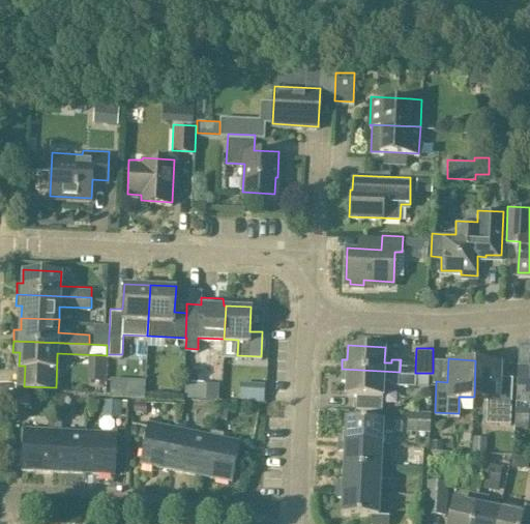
[(518,364),(516,399),(529,399),(529,359),(529,365),(518,364)]
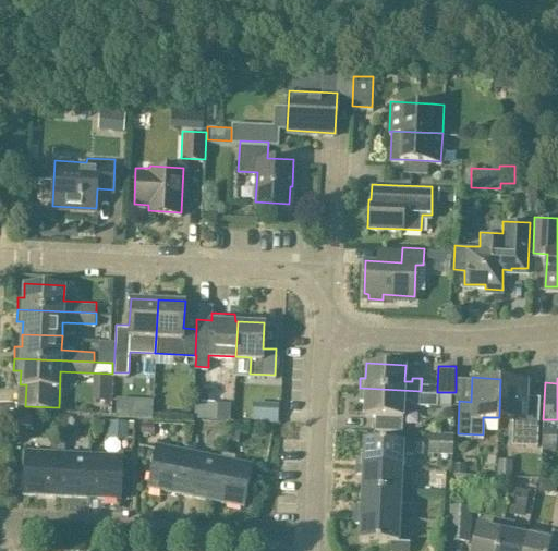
[(499,417),(513,418),(512,442),(537,444),(540,394),(526,394),(528,380),(500,379),(499,417)]
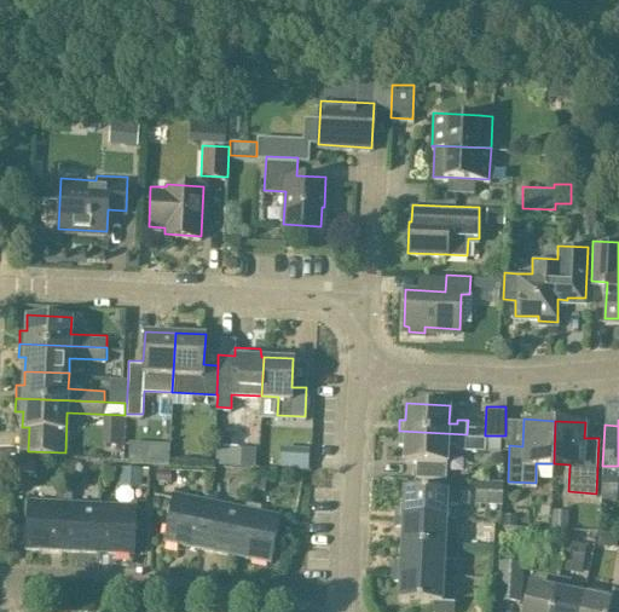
[(446,477),(447,461),(447,443),(457,443),(457,448),(485,449),(485,436),(467,436),(467,434),(399,431),(398,443),(404,443),(404,459),(416,460),(416,474),(446,477)]
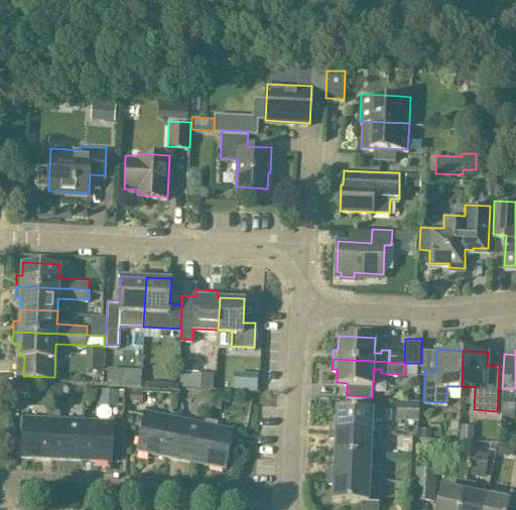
[(107,365),(107,380),(140,380),(141,365),(107,365)]
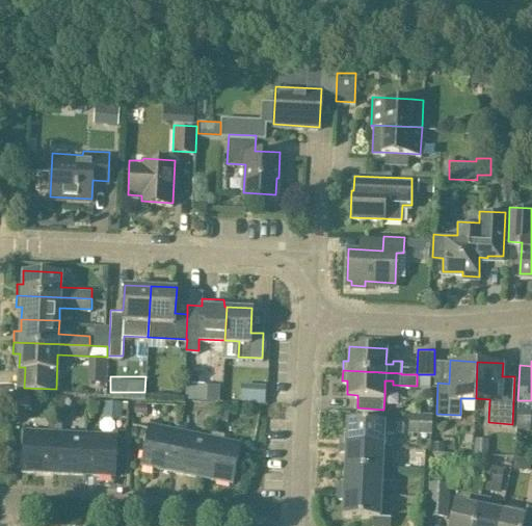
[(185,379),(185,396),(219,397),(219,380),(185,379)]
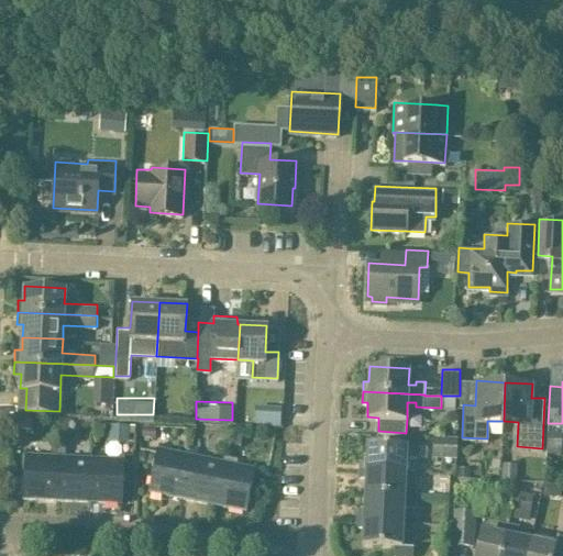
[(254,420),(279,420),(279,404),(254,403),(254,420)]
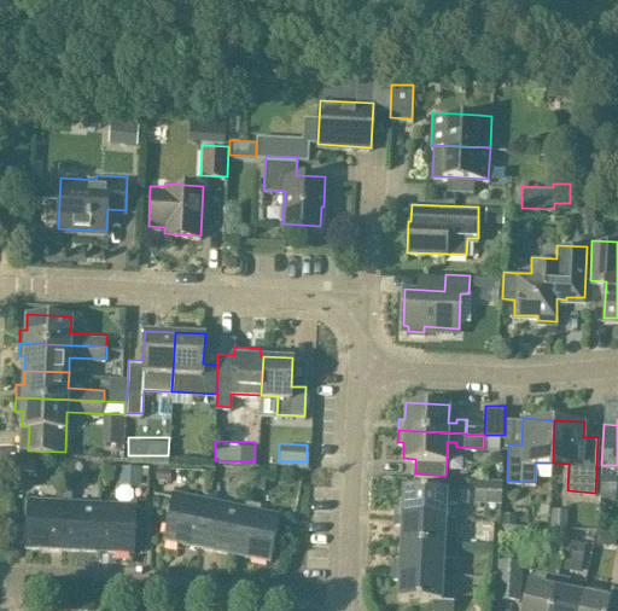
[(149,464),(120,463),(120,482),(141,483),(141,473),(147,475),(149,464)]
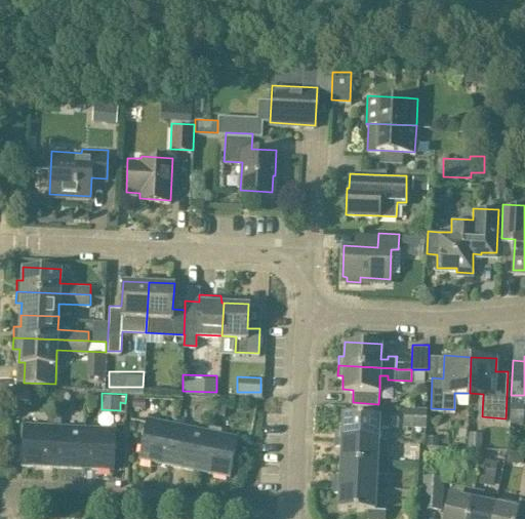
[(511,402),(511,416),(522,417),(524,417),(524,402),(511,402)]
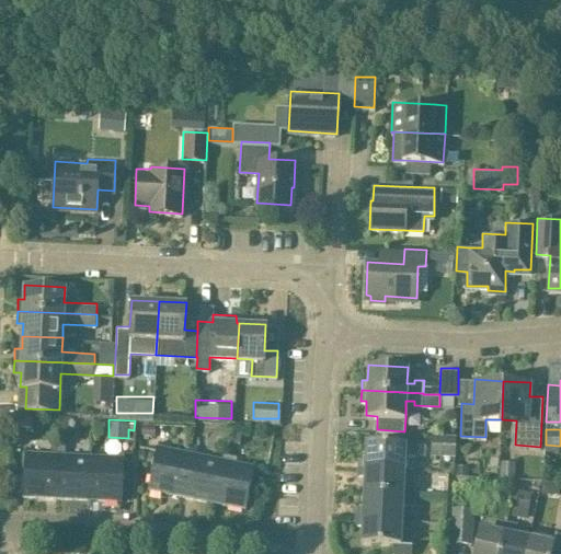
[(454,456),(455,434),(432,433),(432,454),(454,456)]
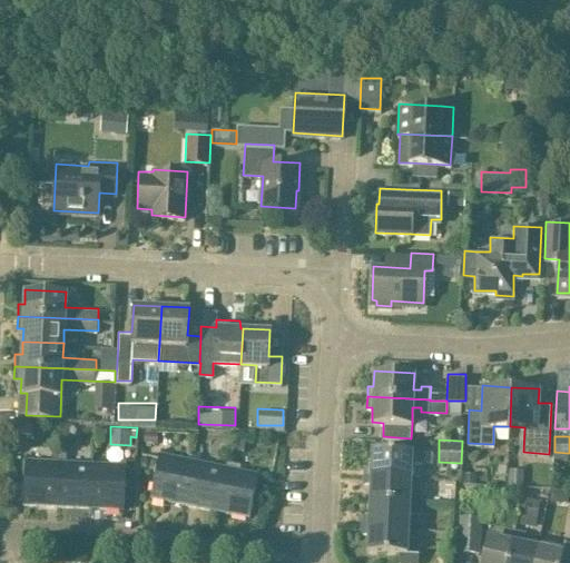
[(22,502),(57,504),(60,445),(52,444),(52,461),(25,458),(22,502)]
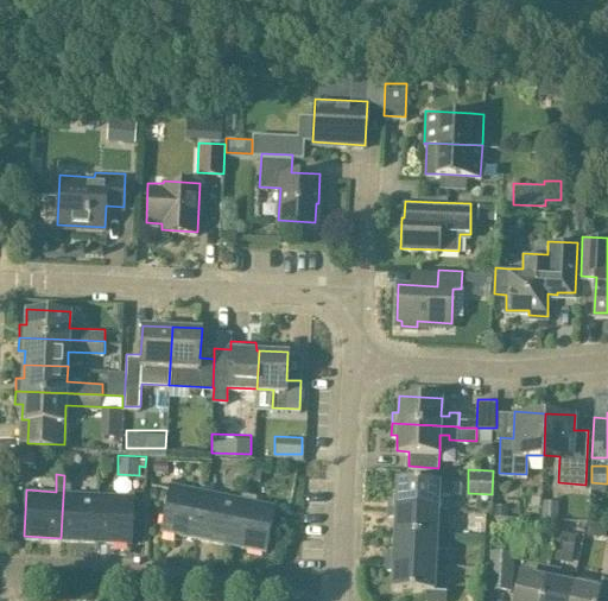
[(71,475),(64,475),(61,538),(96,539),(99,493),(71,492),(71,475)]
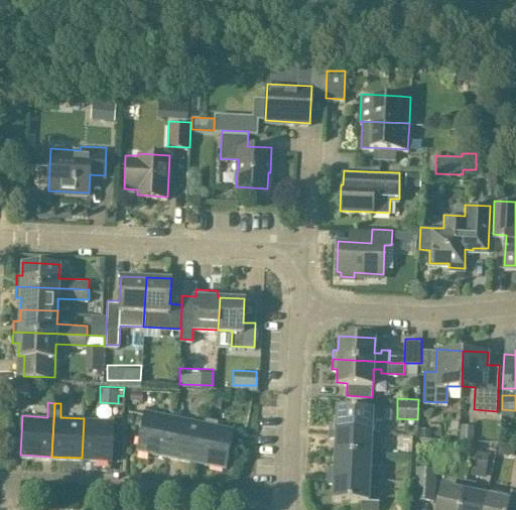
[(384,407),(373,406),(337,405),(336,420),(330,420),(330,428),(372,430),(372,417),(384,418),(384,407)]
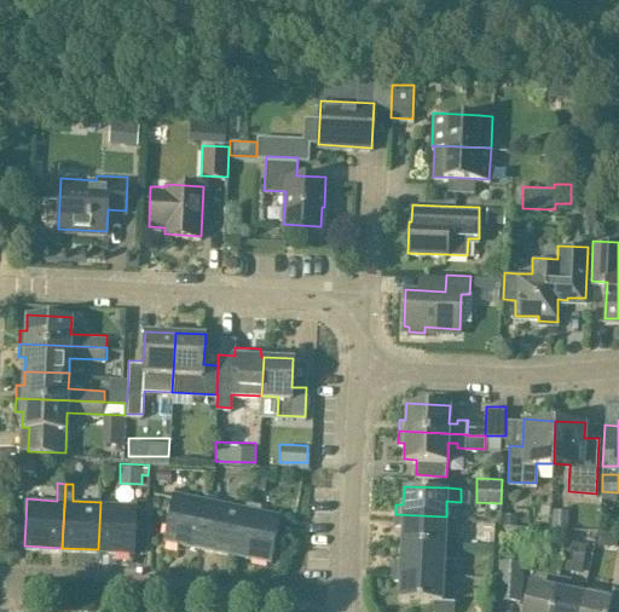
[(212,488),(209,500),(200,546),(235,553),(244,507),(217,501),(219,490),(212,488)]
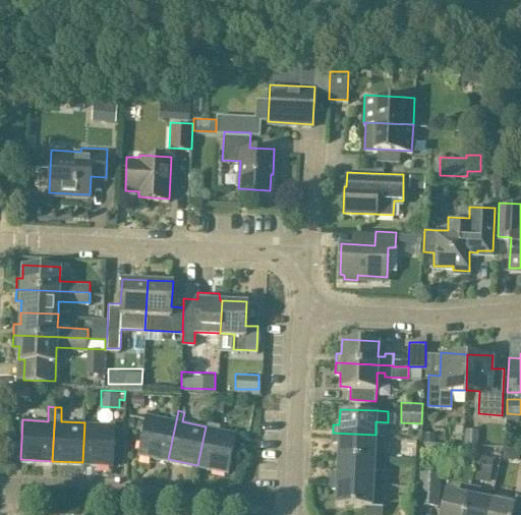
[(138,453),(168,459),(176,420),(146,414),(138,453)]
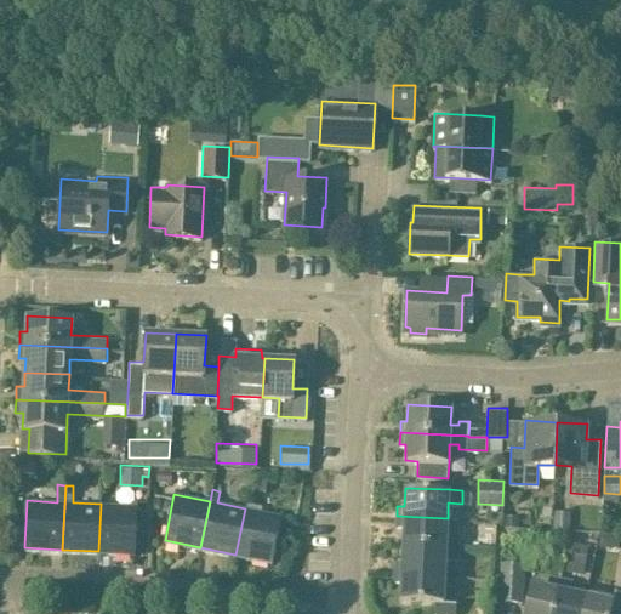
[(137,506),(101,504),(98,551),(135,553),(137,506)]
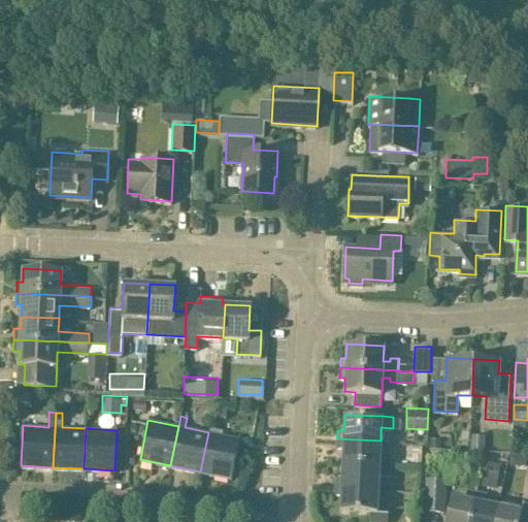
[(239,438),(208,432),(200,471),(231,478),(239,438)]
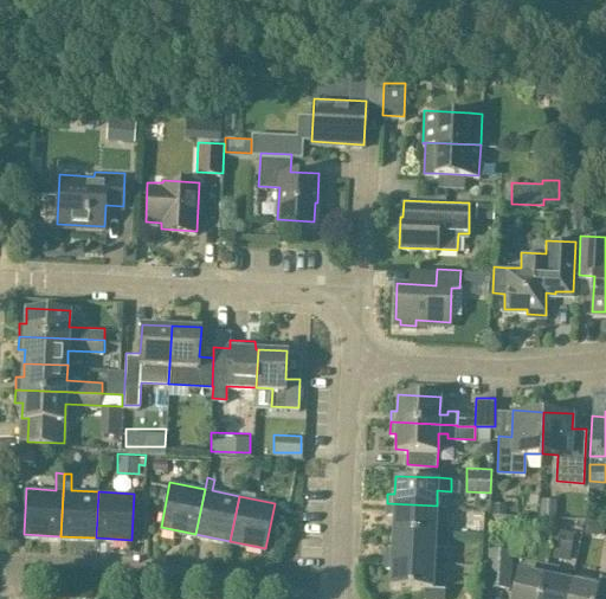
[(436,521),(437,506),(387,503),(386,513),(393,513),(393,530),(450,533),(451,522),(436,521)]
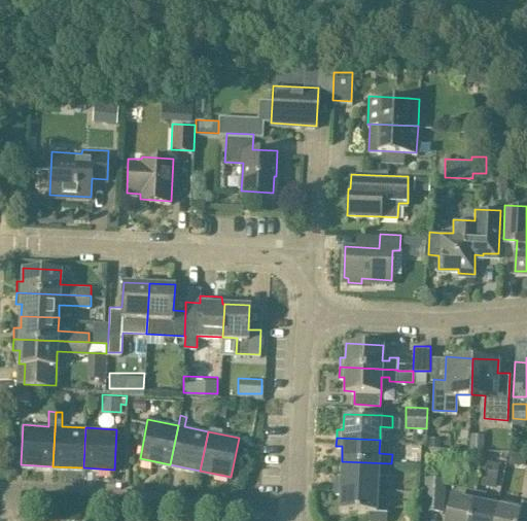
[(500,461),(485,458),(480,482),(495,485),(500,461)]
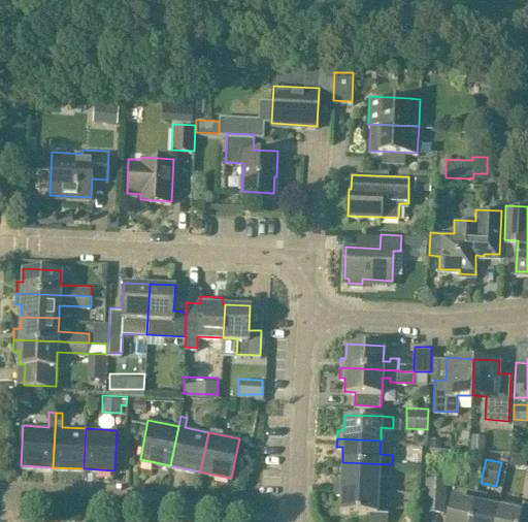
[(342,462),(341,478),(335,478),(334,486),(378,488),(378,475),(391,476),(392,464),(342,462)]
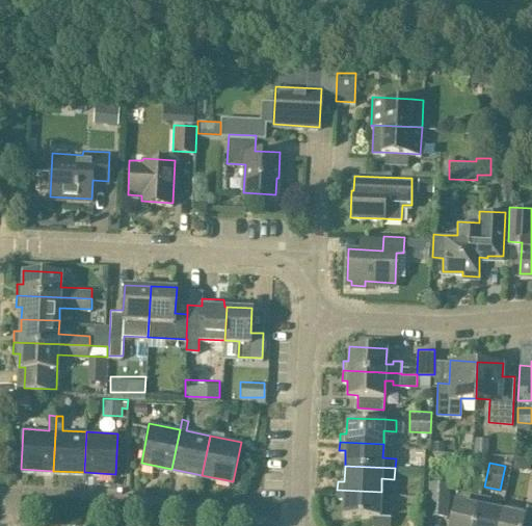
[(448,515),(450,480),(429,479),(427,513),(448,515)]
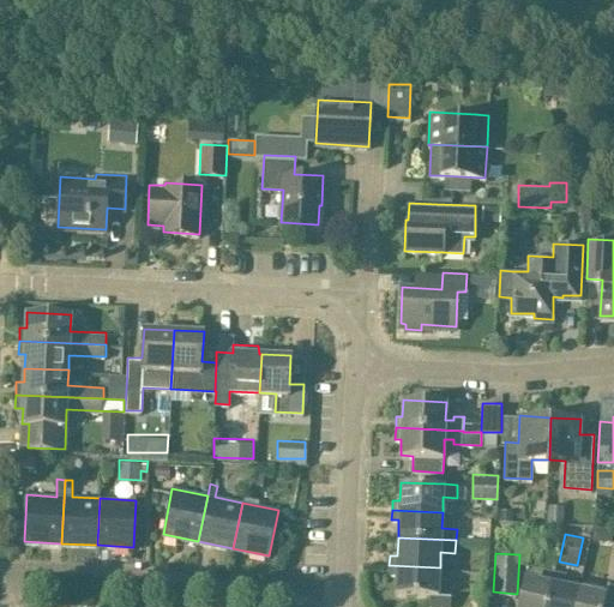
[(395,593),(431,595),(429,606),(443,606),(450,606),(451,595),(438,595),(440,568),(389,565),(389,575),(396,575),(395,593)]
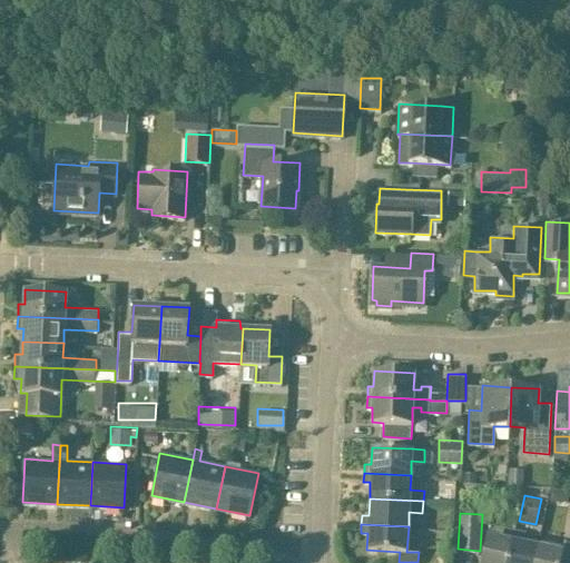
[(508,562),(516,527),(504,524),(501,537),(487,534),(480,562),(508,562)]
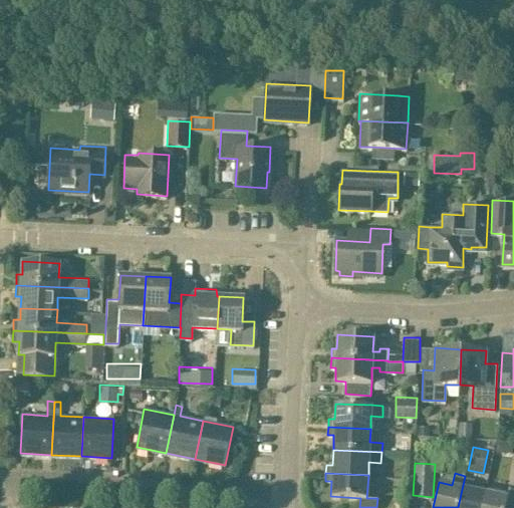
[(458,507),(481,507),(485,492),(472,489),(474,478),(465,476),(458,507)]
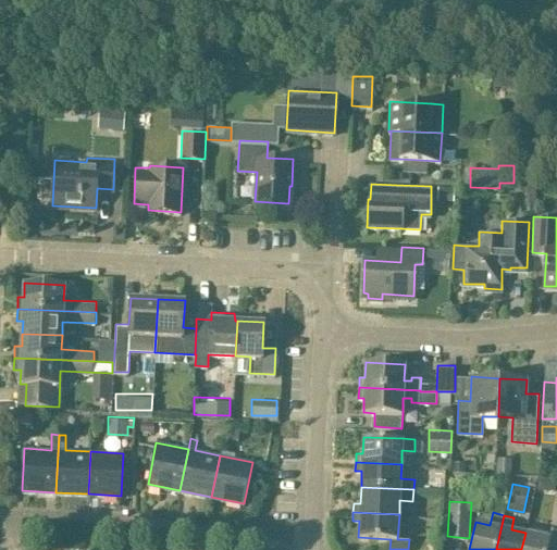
[(546,549),(548,545),(556,547),(556,527),(552,526),(549,538),(525,533),(521,549),(546,549)]
